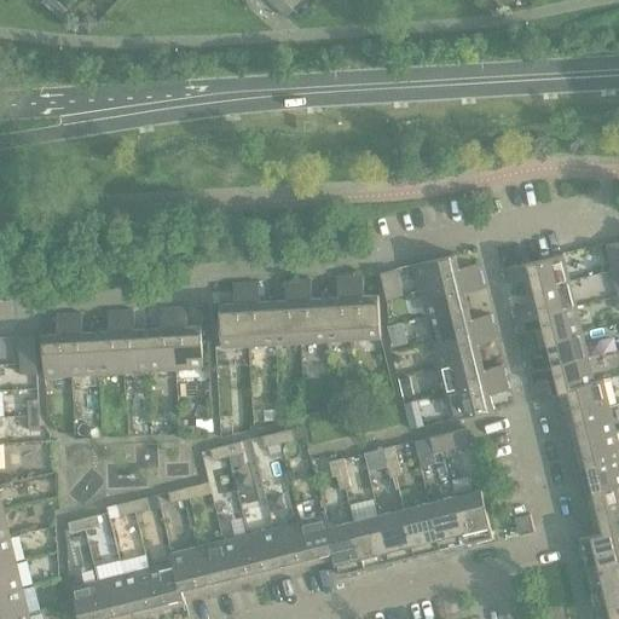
[(281,0),(268,0),(268,1),(287,18),(293,11),(281,0)]
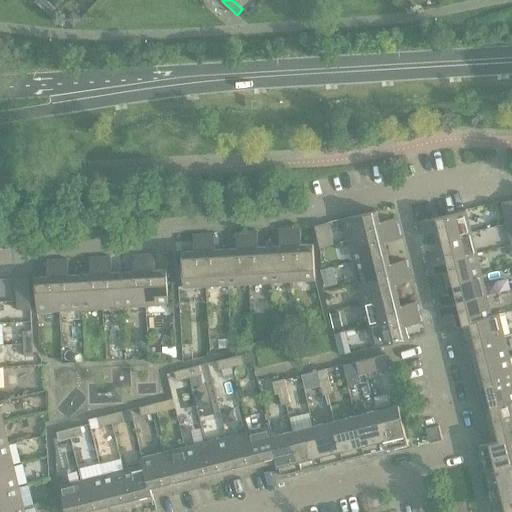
[(71,16),(67,20),(75,27),(81,19),(77,15),(71,16)]
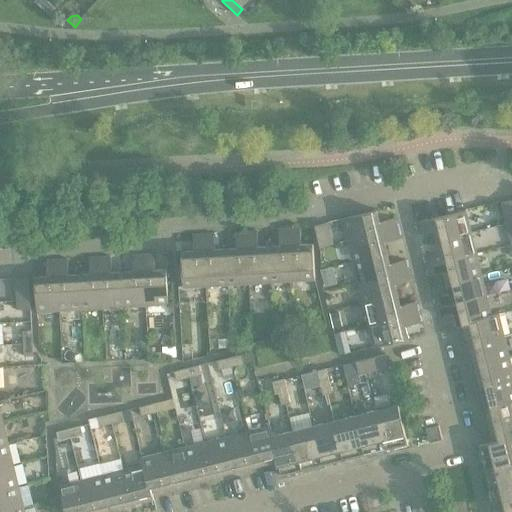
[(511,199),(503,202),(502,202),(507,224),(511,222),(511,199)]
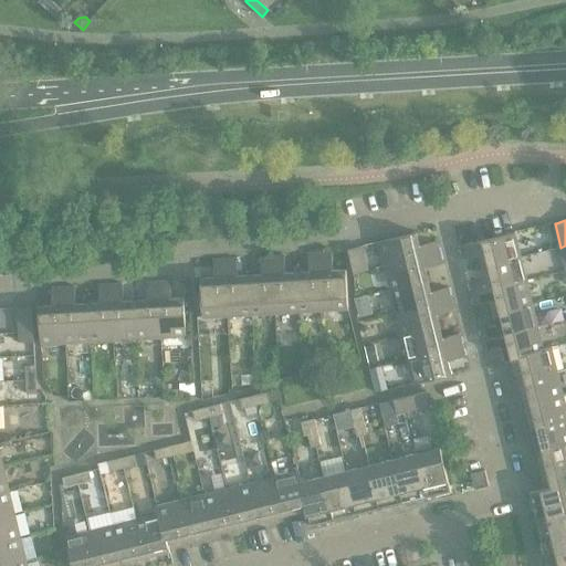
[(379,242),(385,266),(440,253),(437,241),(420,245),(417,232),(379,242)]
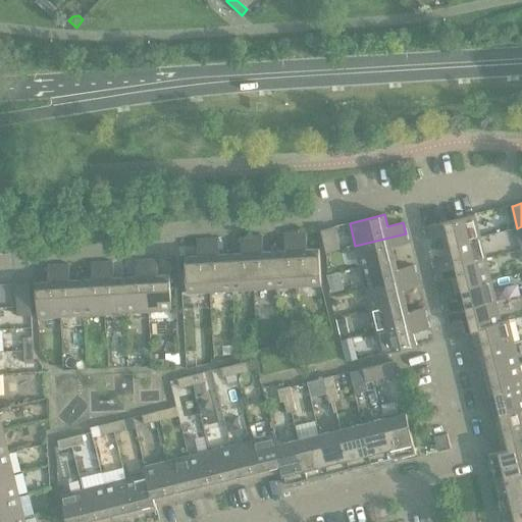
[(444,236),(446,246),(480,238),(475,215),(425,227),(428,240),(444,236)]
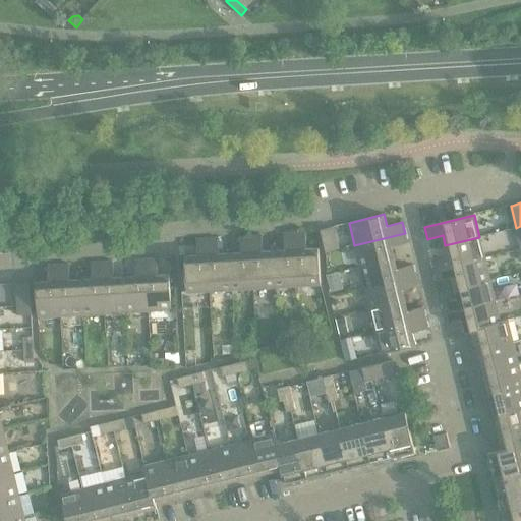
[(334,227),(322,229),(321,230),(326,252),(339,249),(334,227)]
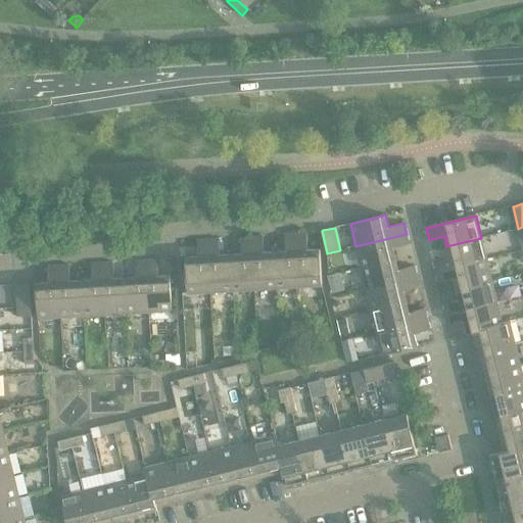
[(307,234),(296,235),(299,286),(323,285),(320,249),(308,250),(307,234)]
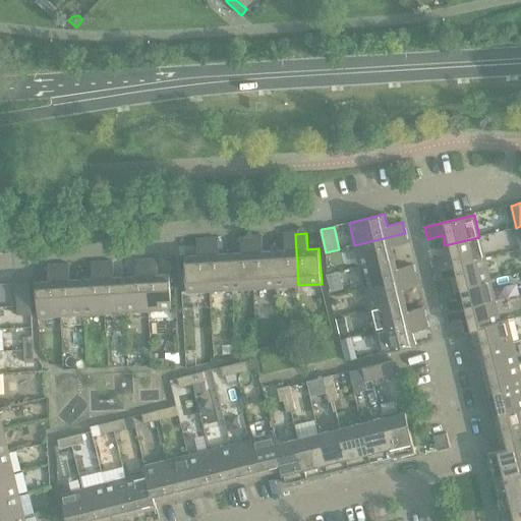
[(405,233),(354,245),(360,267),(395,257),(392,247),(407,243),(405,233)]
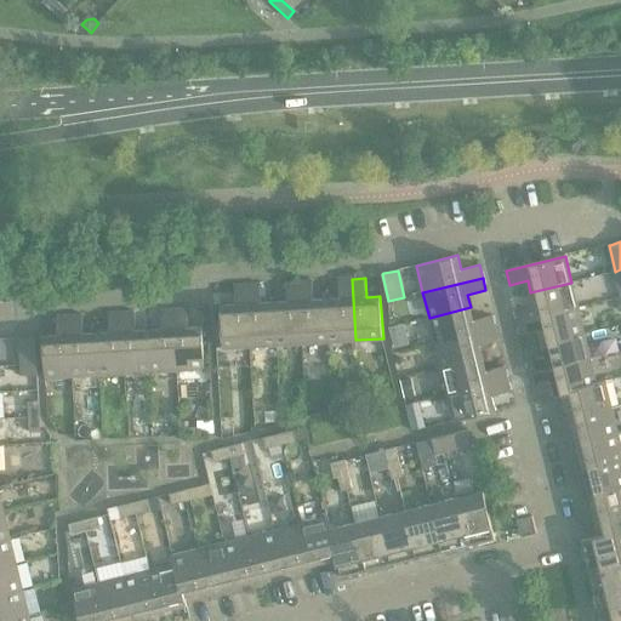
[(340,298),(326,300),(329,342),(355,340),(352,279),(339,279),(340,298)]
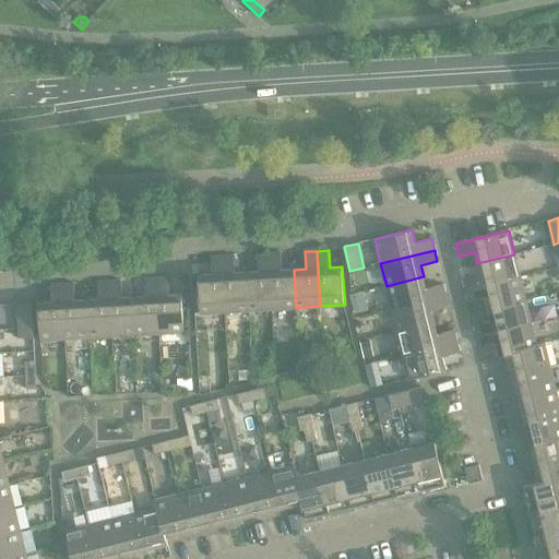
[(281,252),(270,253),(273,309),(296,308),(294,270),(282,270),(281,252)]
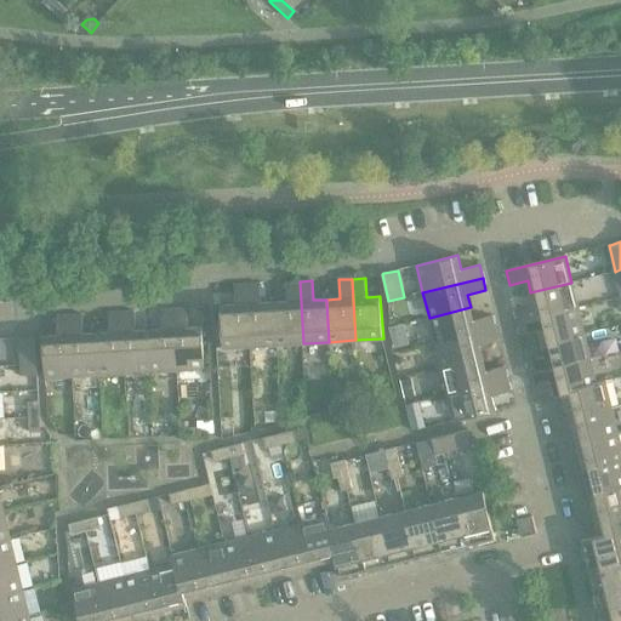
[(288,301),(274,302),(277,345),(303,343),(300,281),(286,283),(288,301)]
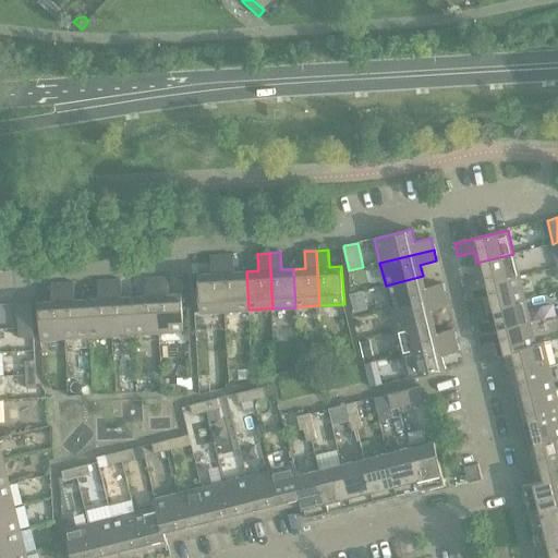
[(463,279),(465,290),(520,277),(513,254),(476,263),(480,275),(463,279)]
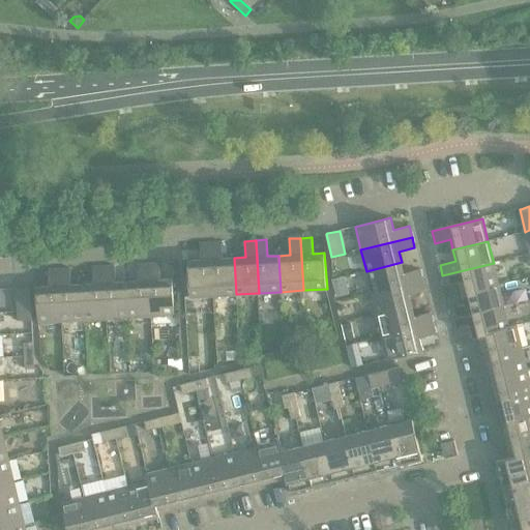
[(222,242),(211,243),(214,295),(236,294),(234,258),(223,259),(222,242)]
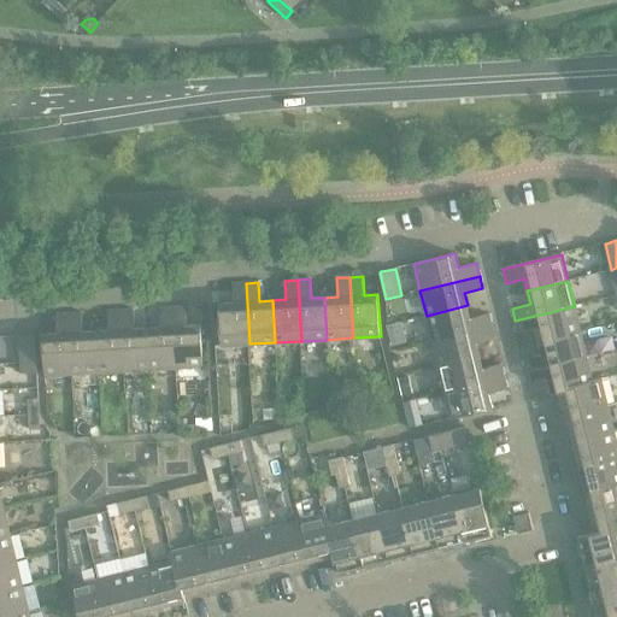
[(250,344),(246,283),(233,283),(234,303),(219,304),(222,346),(250,344)]
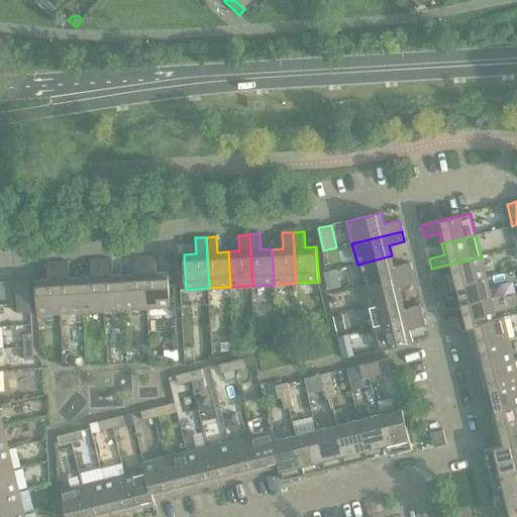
[(392,255),(357,265),(363,286),(412,274),(409,263),(394,267),(392,255)]
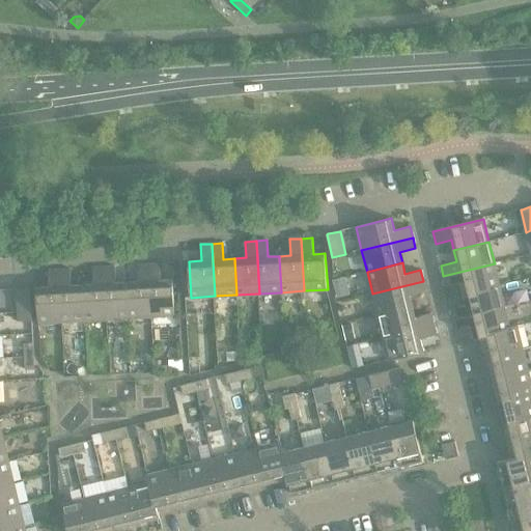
[(160,263),(148,264),(151,317),(175,315),(173,280),(161,280),(160,263)]
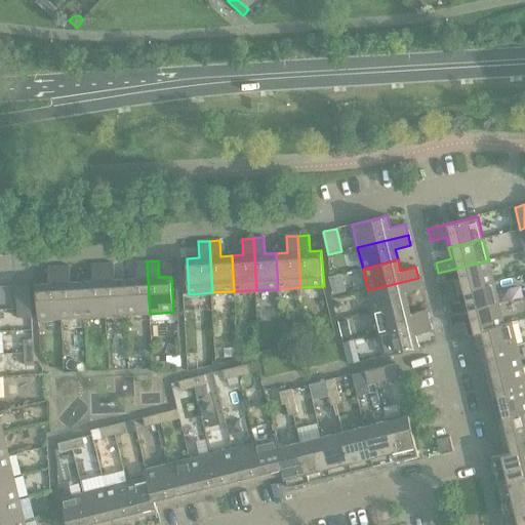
[(489,260),(438,273),(441,283),(456,280),(459,290),(494,282),(489,260)]
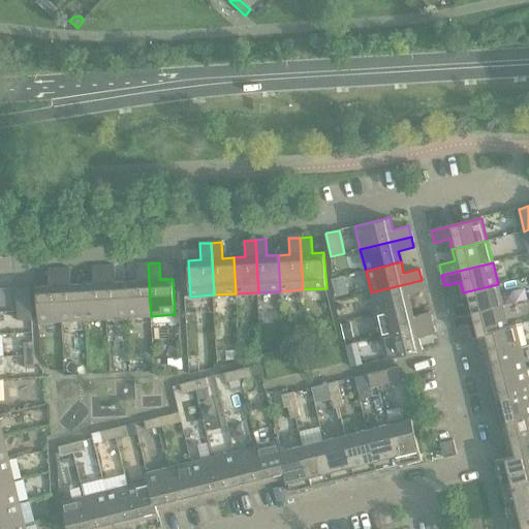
[(138,280),(127,281),(129,317),(151,316),(148,263),(137,265),(138,280)]
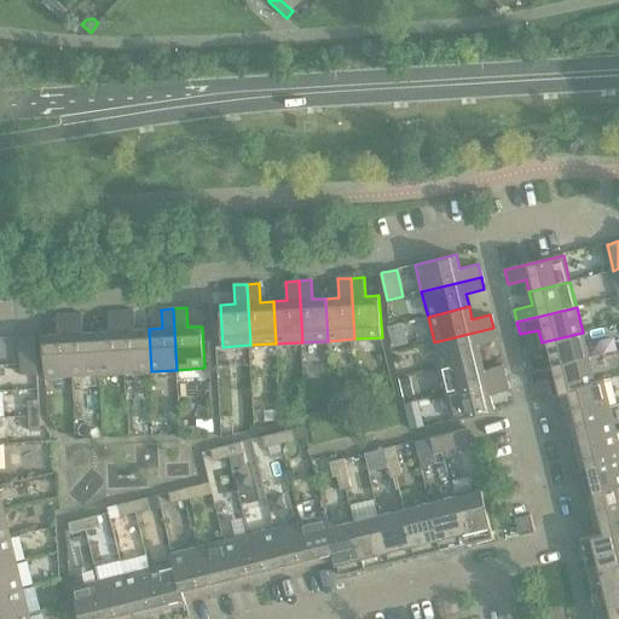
[(134,311),(121,312),(125,372),(151,371),(149,329),(136,330),(134,311)]
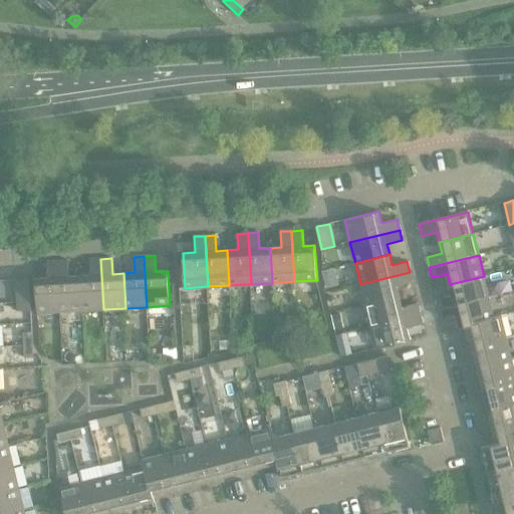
[(90,275),(80,276),(82,310),(103,309),(100,259),(90,259),(90,275)]
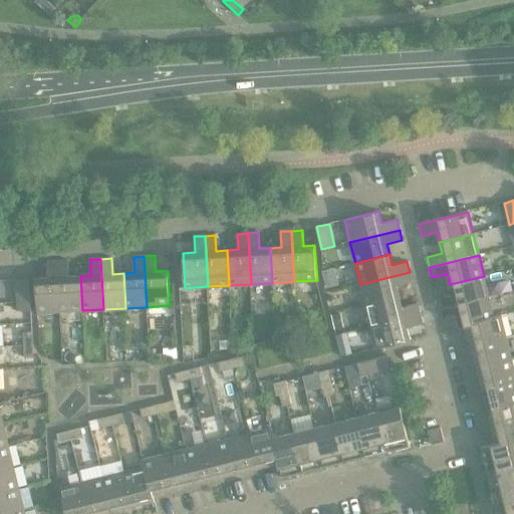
[(68,260),(57,261),(60,312),(82,310),(80,276),(69,276),(68,260)]
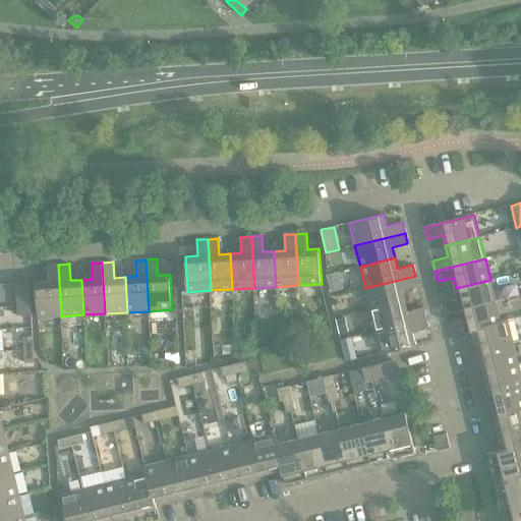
[(61,316),(58,265),(47,266),(48,281),(36,282),(38,317),(61,316)]
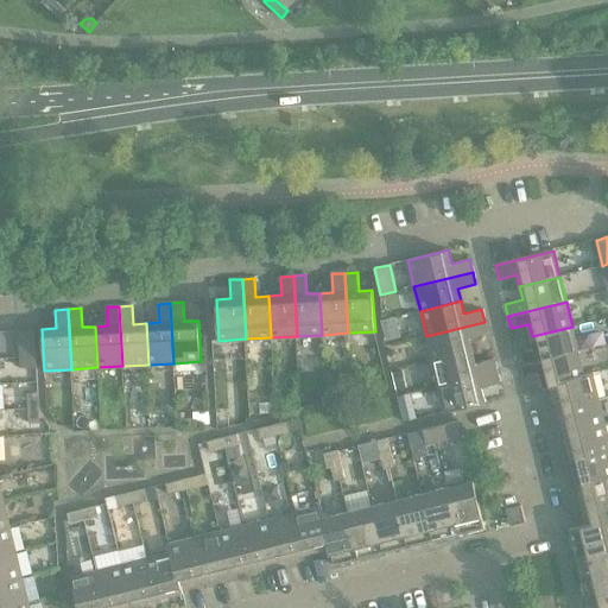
[(485,322),(426,336),(432,361),(473,350),(469,339),(488,334),(485,322)]
